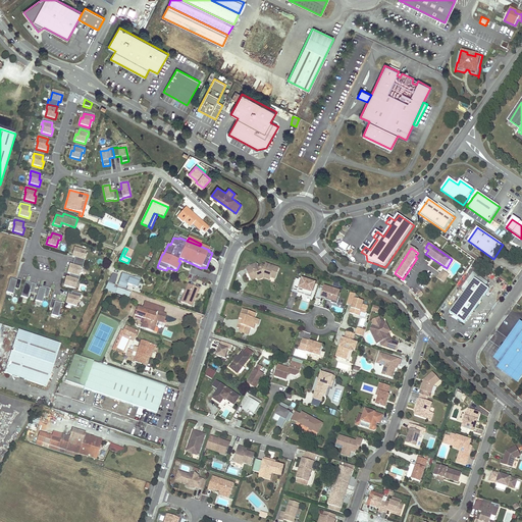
[(83,260),(85,252),(74,249),(72,256),(74,257),(72,262),(83,265),(84,260),(83,260)]
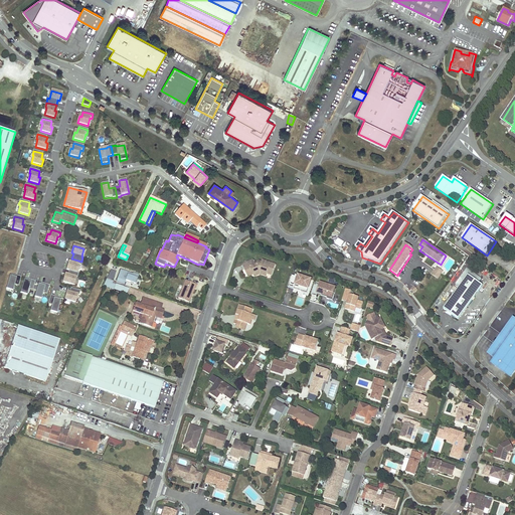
[(126,245),(122,252),(128,255),(132,248),(126,245)]
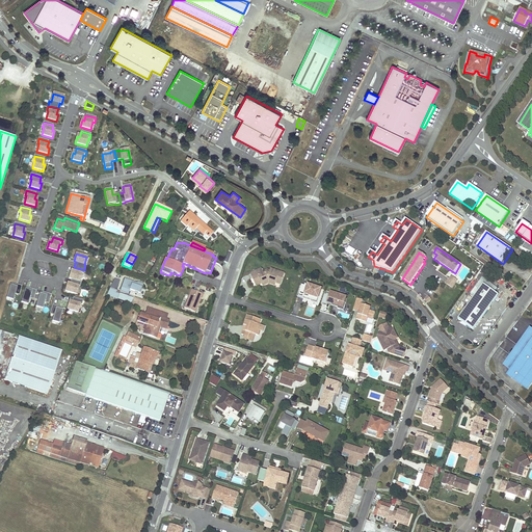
[(79,282),(81,274),(83,274),(84,270),(74,267),(73,273),(71,272),(69,278),(79,282)]
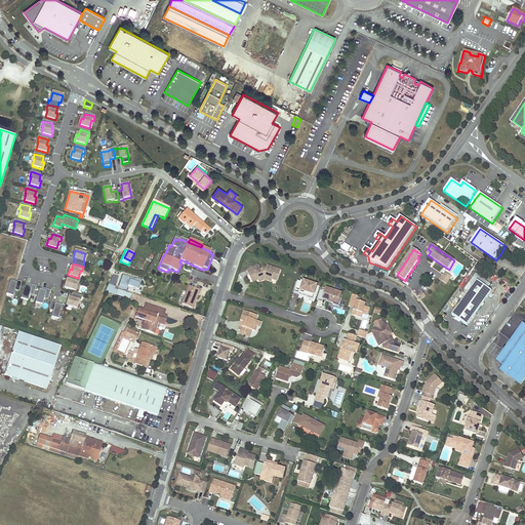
[(267,266),(267,267),(266,269),(264,268),(259,269),(259,268),(258,265),(247,271),(252,283),(258,280),(257,279),(264,277),(272,280),(277,281),(281,270),(267,266)]
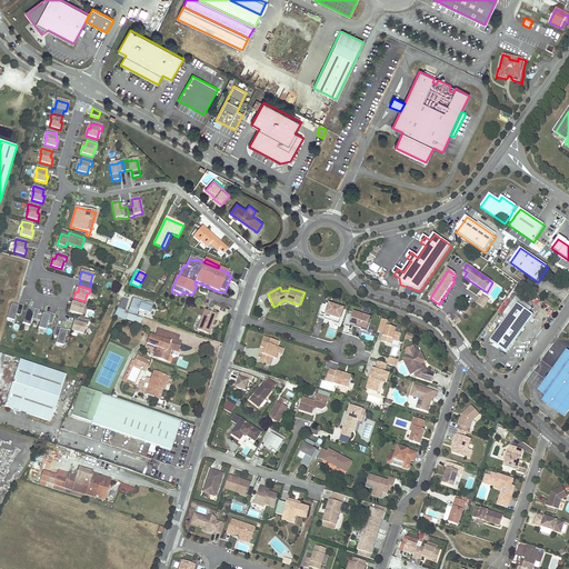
[(205,305),(215,307),(217,293),(208,291),(205,305)]
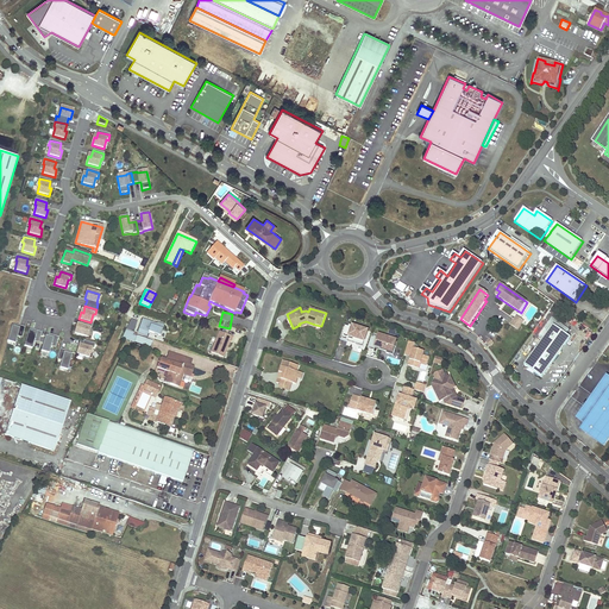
[(525,322),(518,318),(512,325),(519,330),(525,322)]
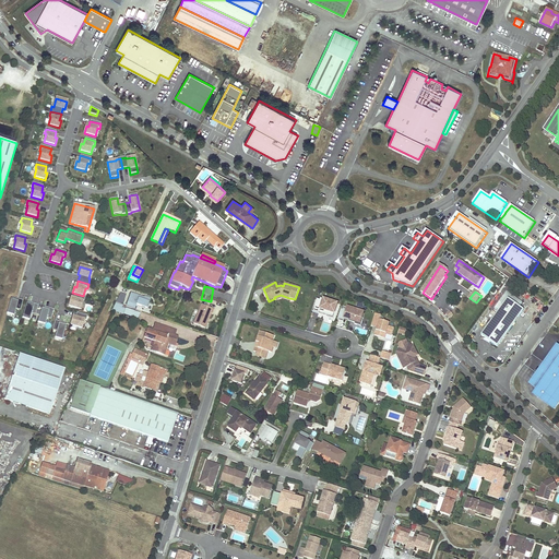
[(507,292),(503,296),(508,298),(519,307),(522,302),(507,292)]
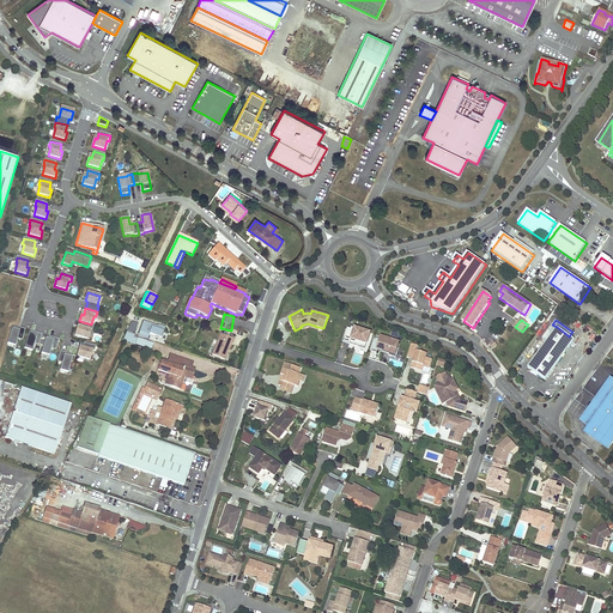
[(87,340),(90,331),(91,331),(93,326),(82,322),(80,329),(77,328),(74,337),(87,340)]
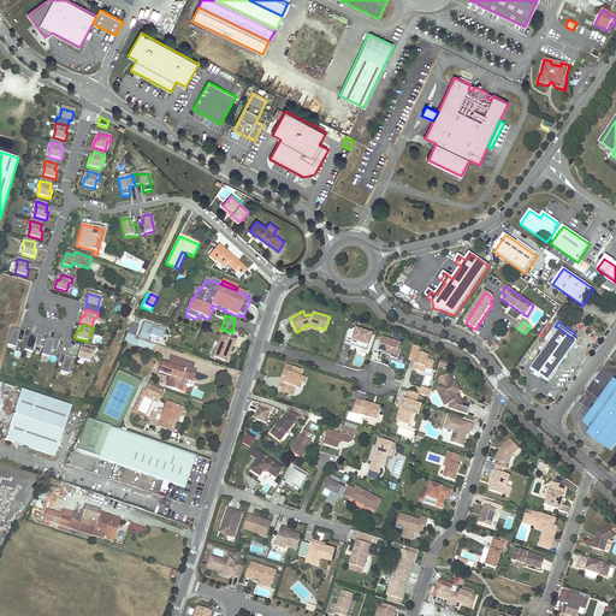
[(138,338),(148,342),(150,336),(161,341),(166,330),(159,327),(159,329),(143,324),(138,338)]
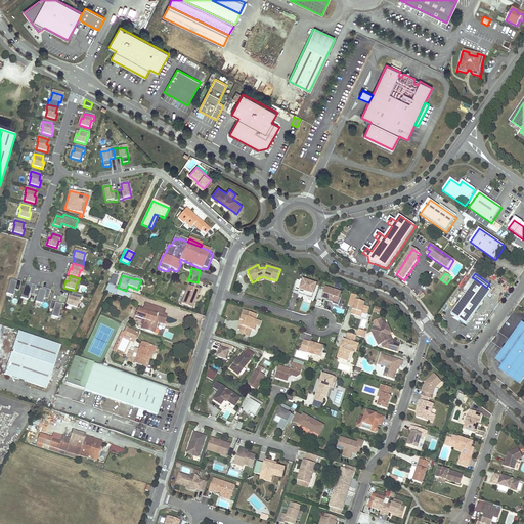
[(300,280),(297,279),(293,292),(300,294),(301,291),(306,293),(305,296),(312,298),(316,285),(301,279),(300,280)]
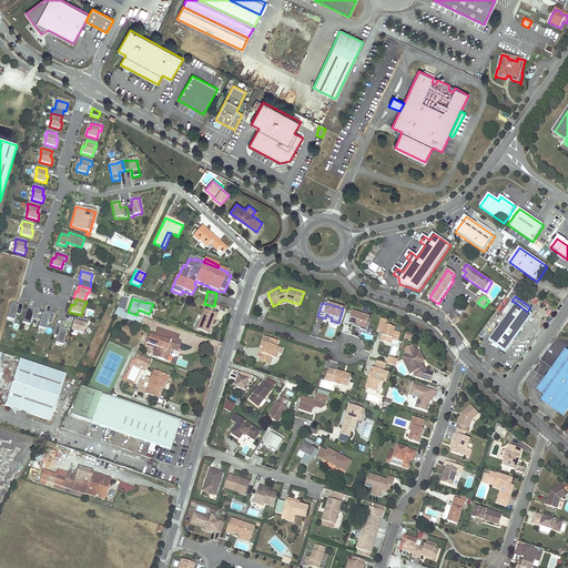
[(527,312),(516,303),(511,310),(507,306),(503,313),(507,316),(488,341),(505,352),(531,315),(527,312)]
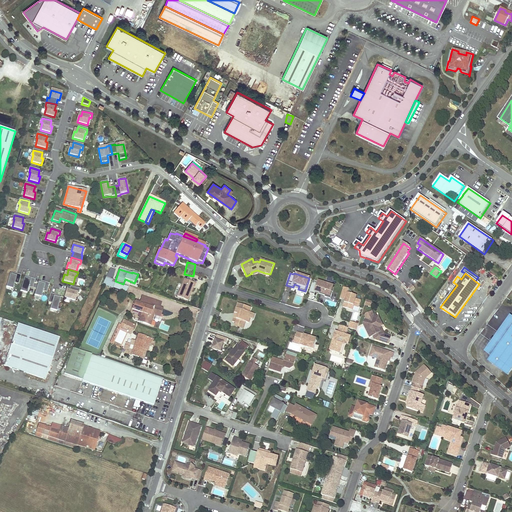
[(18,284),(21,276),(17,275),(16,277),(11,275),(10,275),(6,287),(13,289),(14,283),(18,284)]
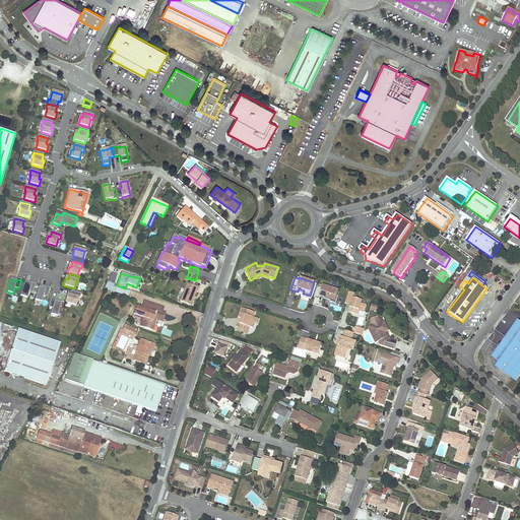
[(130,293),(113,286),(114,284),(108,282),(105,289),(128,298),(130,293)]
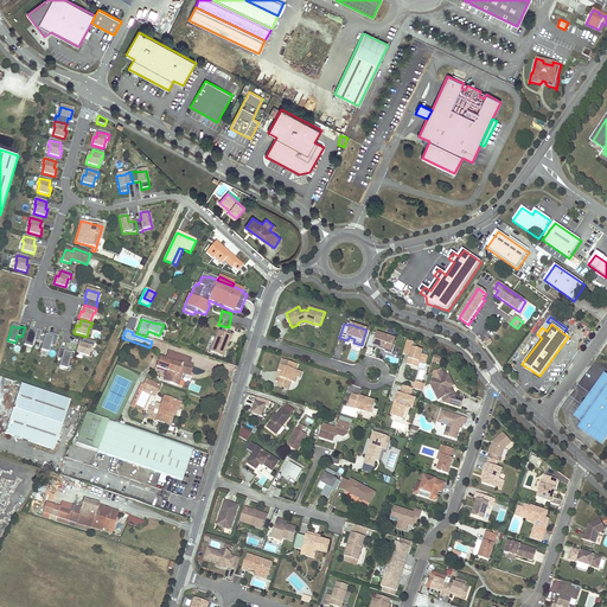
[(38,343),(42,332),(37,331),(36,333),(31,331),(29,331),(24,345),(32,347),(34,340),(38,343)]
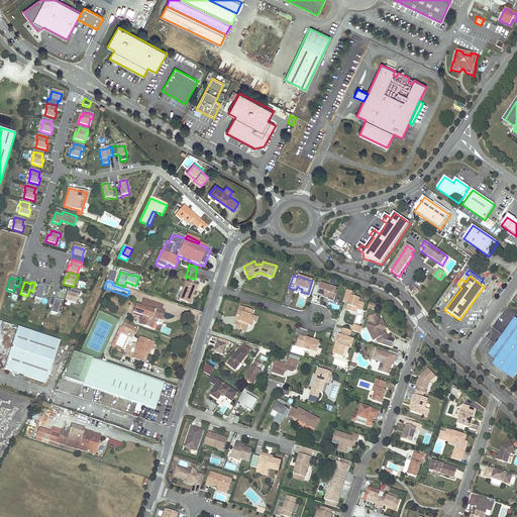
[(198,287),(187,283),(180,300),(190,304),(195,291),(196,291),(198,287)]
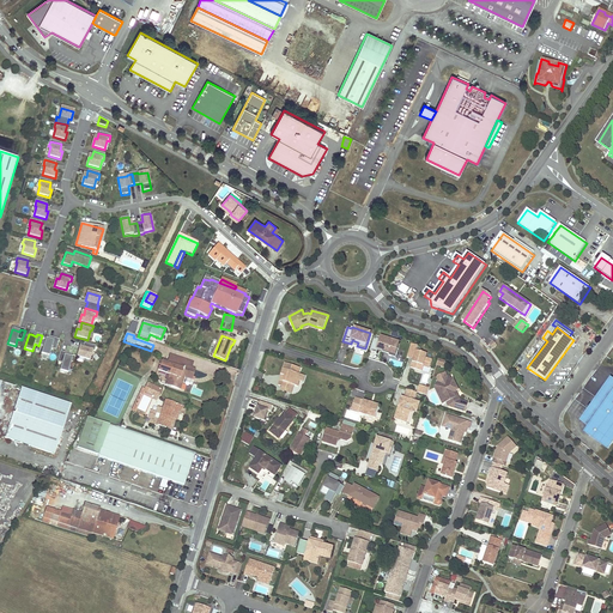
[(382,337),(381,339),(375,338),(370,351),(377,353),(378,349),(382,351),(382,352),(389,354),(389,356),(396,358),(399,350),(398,349),(399,343),(382,337)]
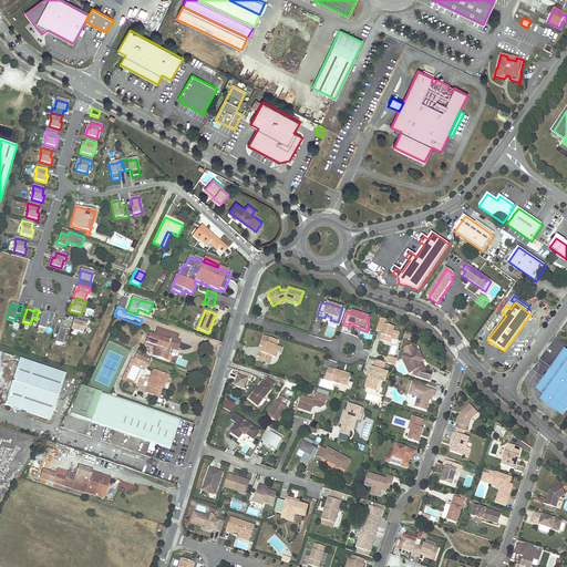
[(52,325),(54,315),(50,313),(49,316),(44,315),(42,313),(38,327),(45,329),(48,323),(52,325)]
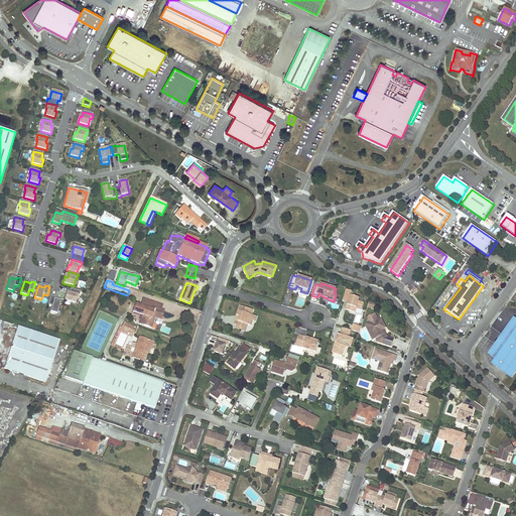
[(76,303),(78,296),(79,296),(81,291),(71,289),(70,294),(67,294),(66,300),(76,303)]
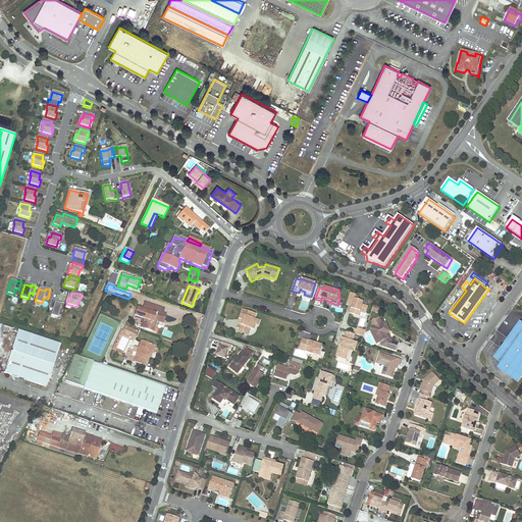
[(363,302),(354,299),(356,295),(350,293),(347,304),(352,306),(353,306),(353,308),(351,308),(350,313),(354,314),(355,311),(360,313),(360,311),(366,313),(368,307),(362,305),(363,302)]
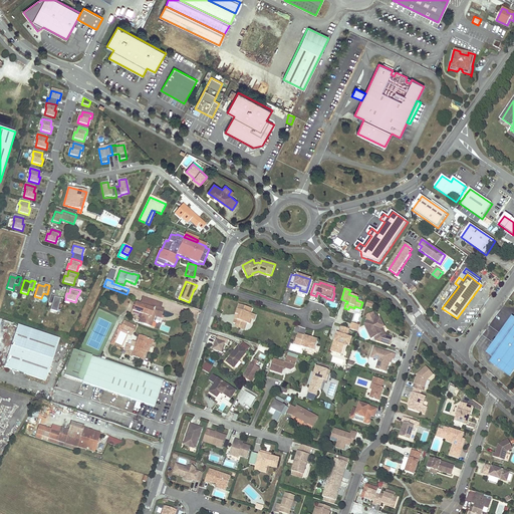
[(57,312),(60,300),(58,299),(54,298),(54,296),(50,295),(48,304),(51,305),(50,310),(57,312)]
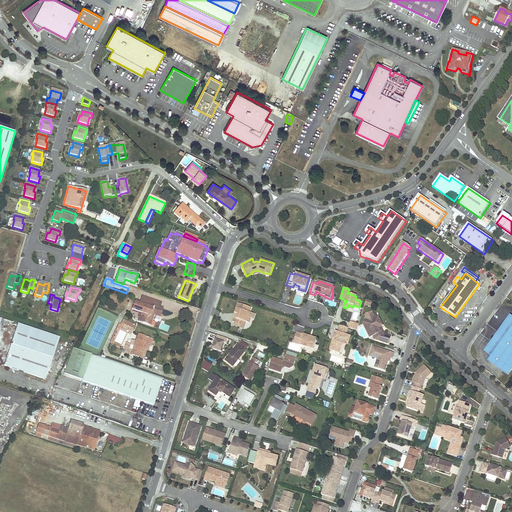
[(154,316),(154,315),(154,314),(160,316),(162,309),(159,308),(155,307),(156,301),(141,296),(139,304),(144,306),(141,313),(138,322),(149,326),(150,321),(152,321),(154,316)]
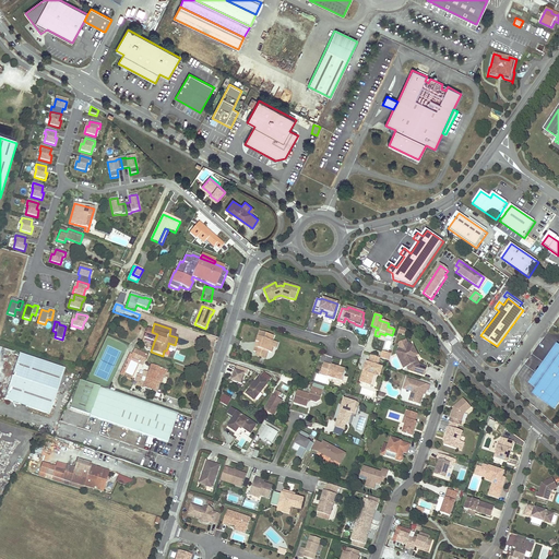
[(154,342),(157,334),(152,332),(149,331),(145,339),(154,342)]
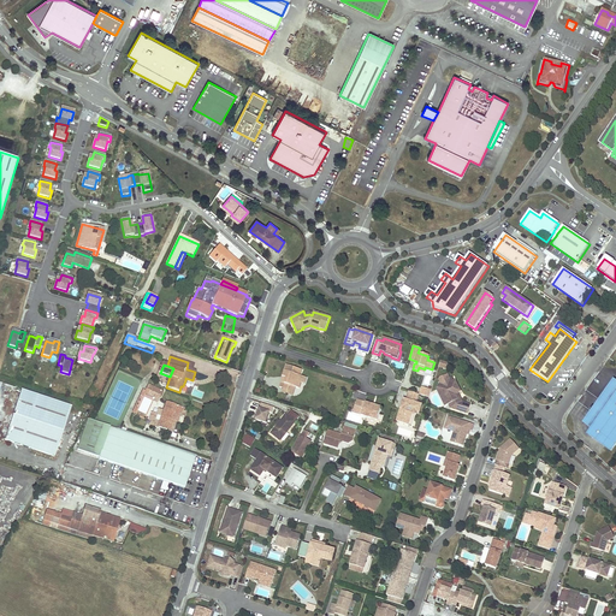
[(298,389),(301,383),(297,381),(300,375),(302,371),(286,365),(283,377),(286,378),(284,384),(282,383),(279,388),(284,389),(289,391),(289,388),(290,385),(295,388),(298,389)]
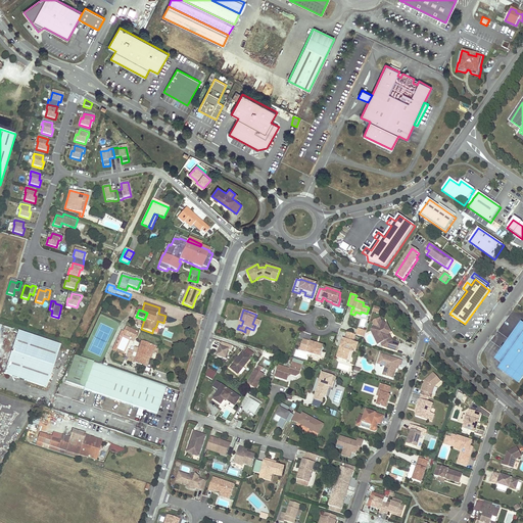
[(377,325),(378,327),(375,328),(378,335),(374,337),(378,344),(381,343),(382,346),(397,351),(399,343),(392,341),(391,338),(389,339),(388,336),(390,335),(389,334),(391,332),(387,323),(386,323),(384,321),(377,324),(377,325)]
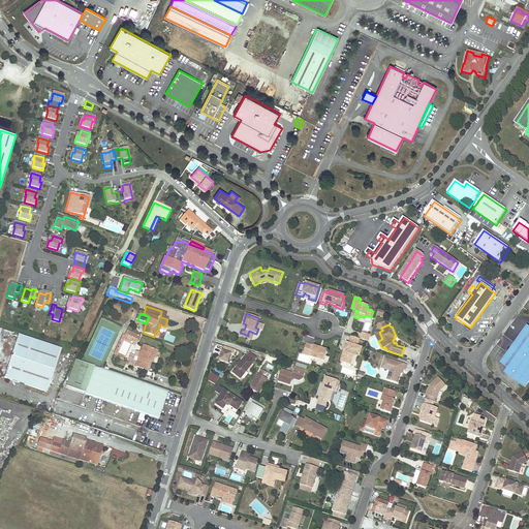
[(528,382),(528,328),(503,363),(510,368),(507,373),(527,386),(528,382)]
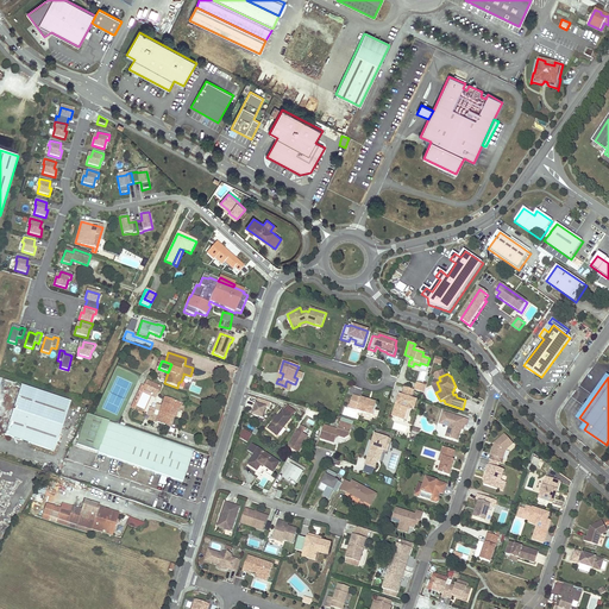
[(286,387),(281,384),(280,389),(289,391),(292,383),(287,381),(286,383),(286,387)]
